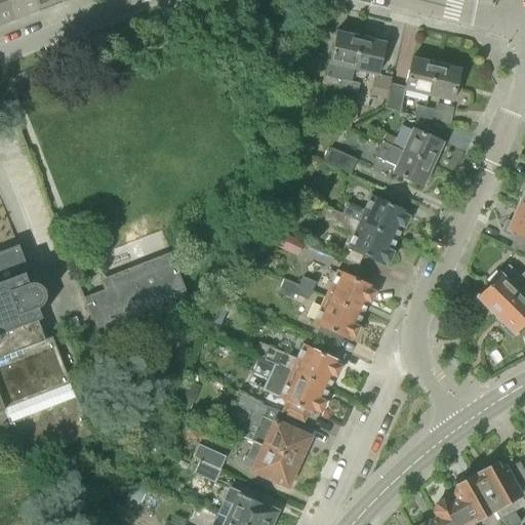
[(0,0),(0,25),(13,19),(5,0),(0,0)]
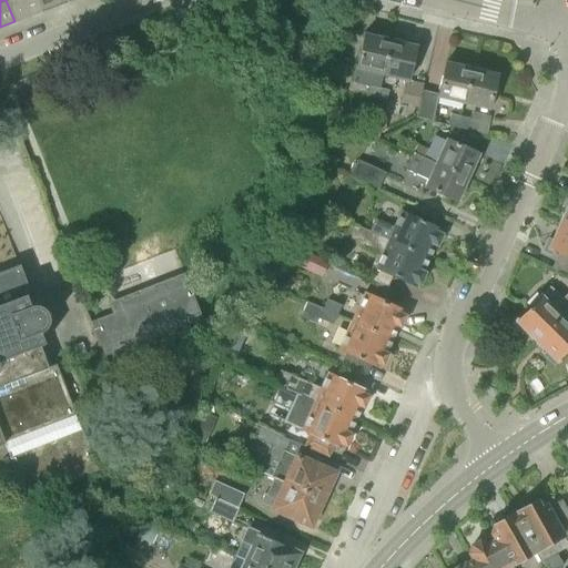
[(6,0),(14,21),(40,11),(36,0),(6,0)]
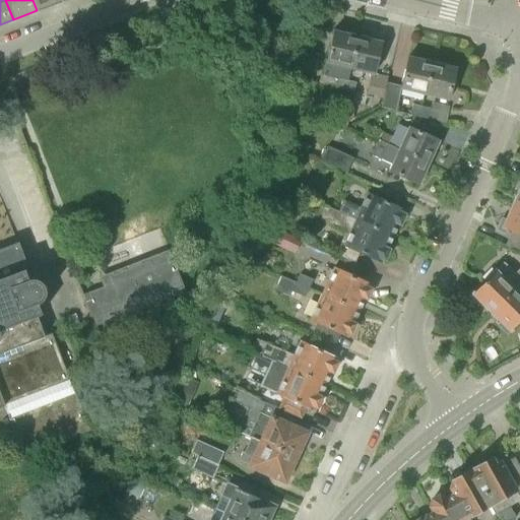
[(33,0),(37,10),(65,0),(33,0)]
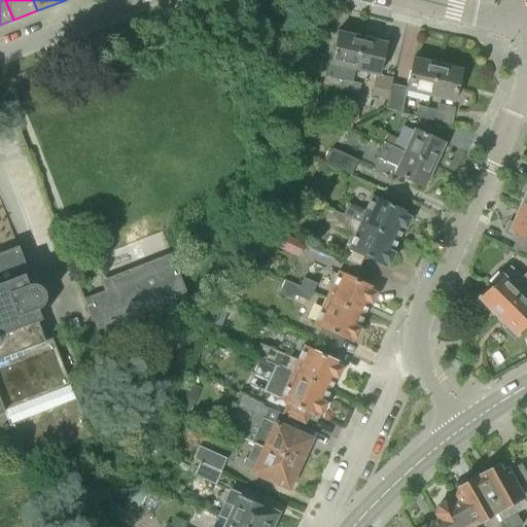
[(352,82),(355,70),(362,38),(338,32),(327,77),(342,80),(340,91),(350,93),(352,82)]
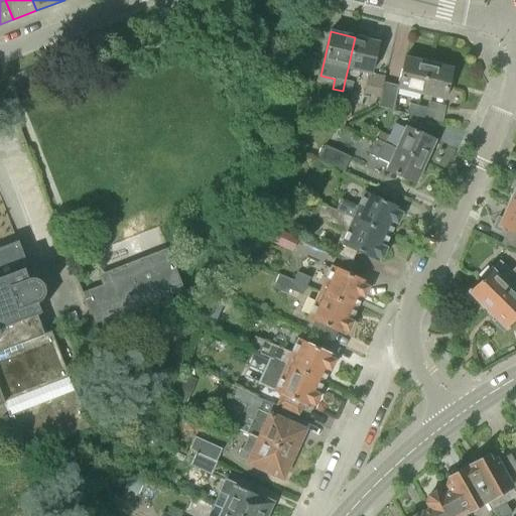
[(378,43),(355,37),(348,69),(371,75),(378,43)]
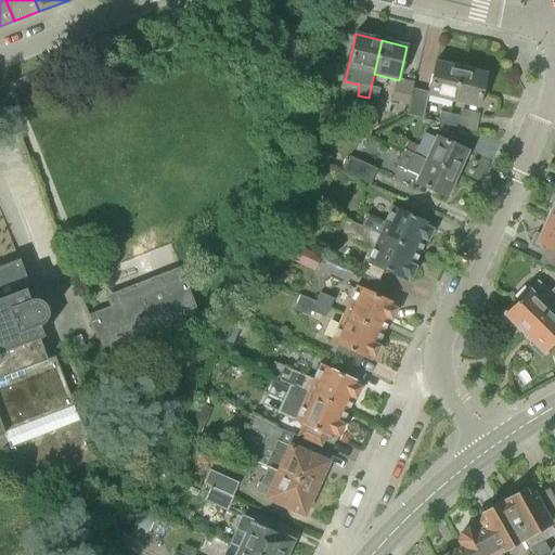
[(452,102),(461,68),(435,62),(428,92),(412,88),(407,115),(422,119),(427,97),(452,102)]
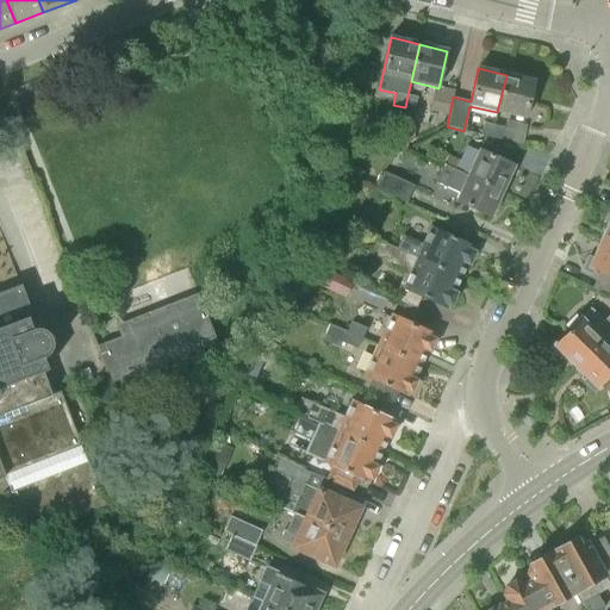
[(506,75),(497,112),(526,119),(534,81),(506,75)]
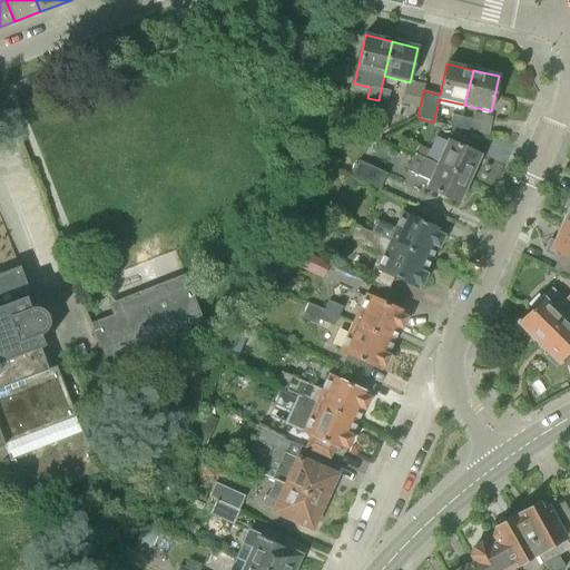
[(390,91),(381,89),(379,100),(387,102),(390,91)]
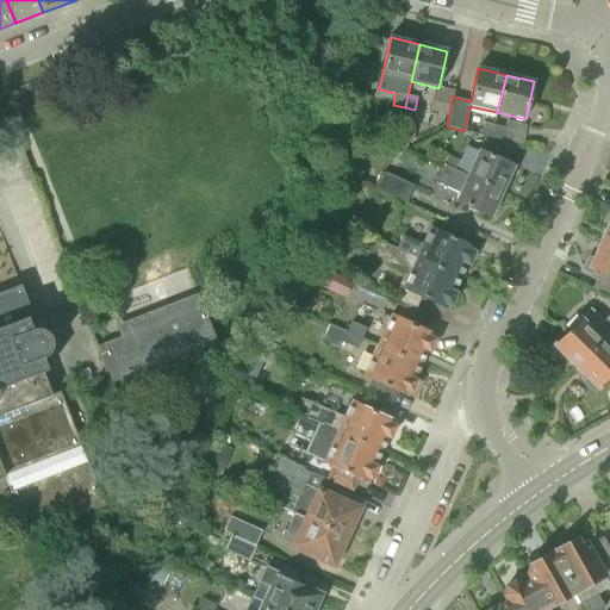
[(411,142),(415,126),(402,124),(398,138),(411,142)]
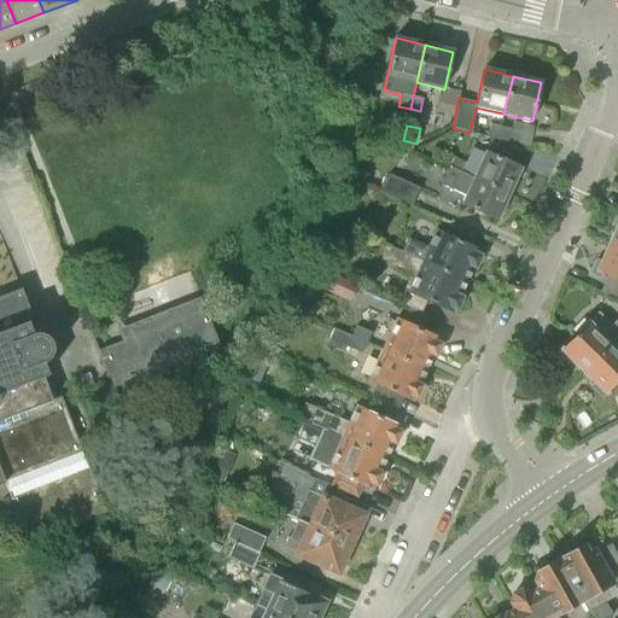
[(487,136),(497,139),(500,127),(489,126),(487,136)]
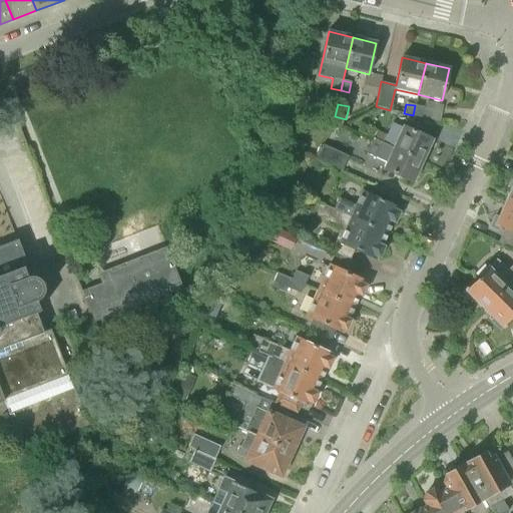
[(415,105),(413,115),(421,117),(423,107),(415,105)]
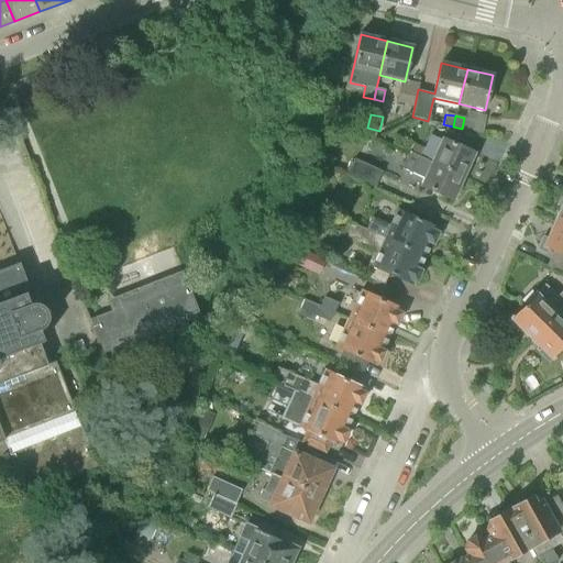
[(442,139),(431,163),(463,178),(464,176),(466,176),(470,168),(468,167),(474,153),(442,139)]
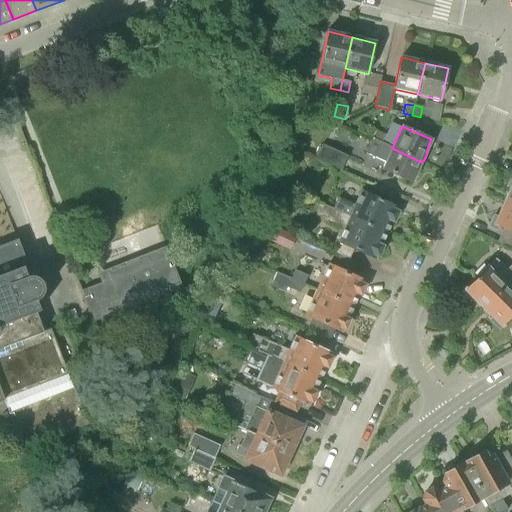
[(375,132),(372,140),(381,143),(385,136),(375,132)]
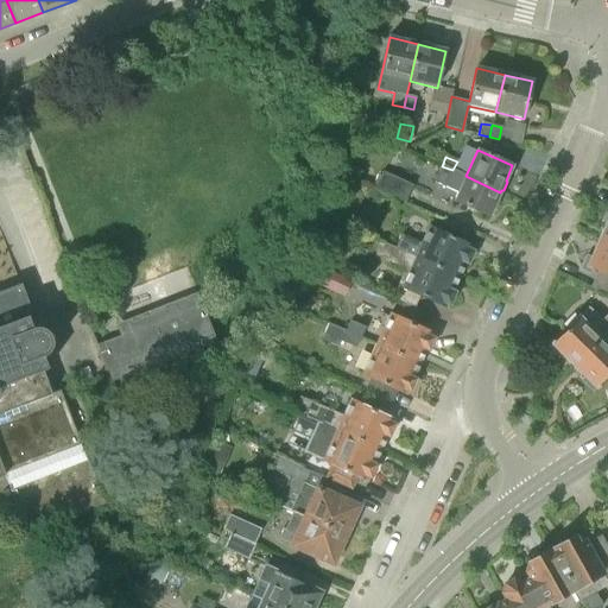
[(500,192),(466,176),(453,170),(442,166),(435,182),(458,192),(454,202),(489,217),(495,203),(496,203),(501,195),(500,194),(500,192)]
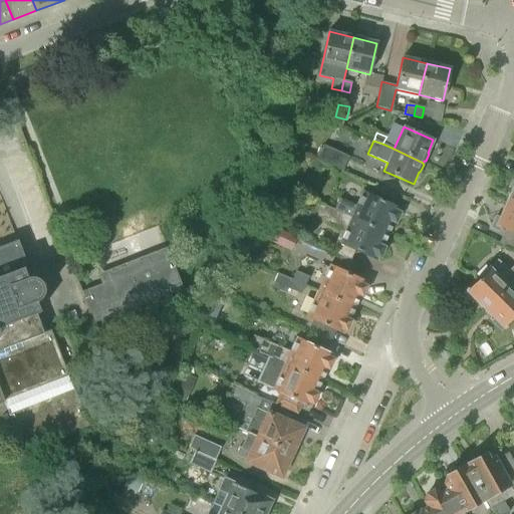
[(342,172),(349,158),(323,146),(316,161),(342,172)]
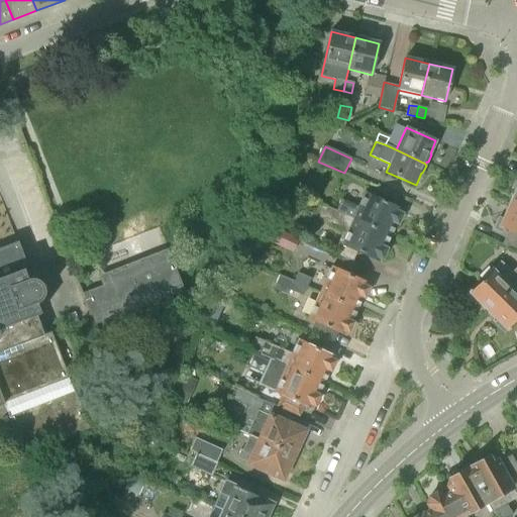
[(366,194),(359,208),(341,200),(336,212),(353,219),(390,236),(396,224),(398,225),(403,214),(401,213),(402,211),(395,207),(400,196),(378,187),(373,197),(366,194)]
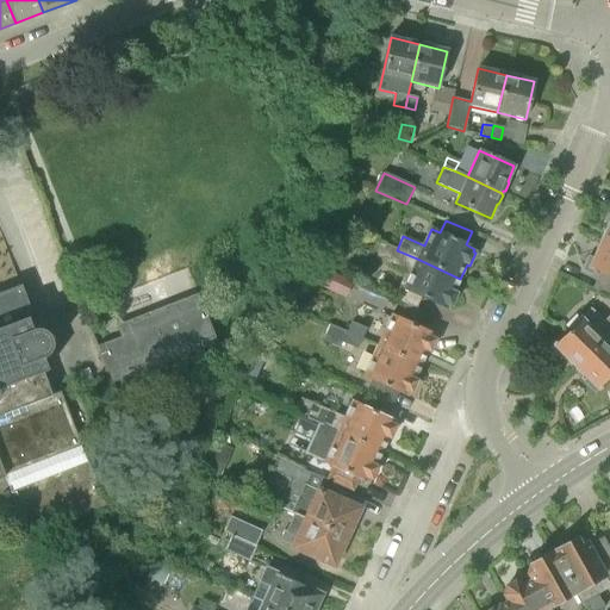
[(609,246),(602,241),(597,250),(592,249),(582,271),(592,275),(593,271),(599,274),(592,290),(609,298),(609,246)]
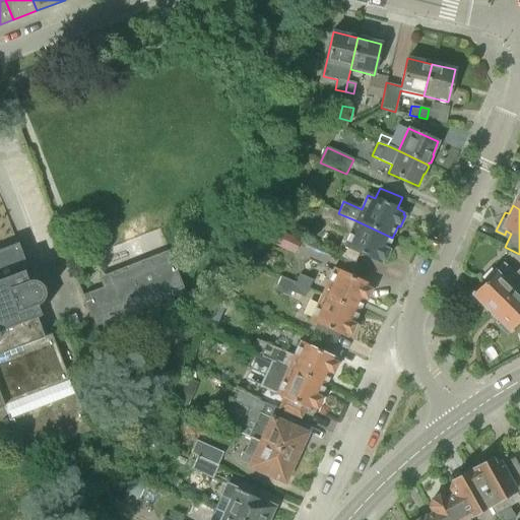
[(355,220),(338,213),(330,209),(325,207),(321,217),(319,221),(346,234),(342,246),(359,253),(381,263),(382,260),(385,261),(390,250),(388,249),(392,238),(355,220)]
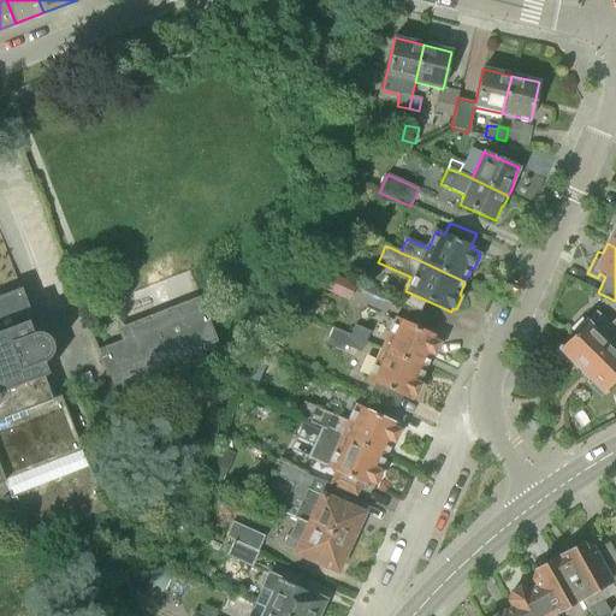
[(348,301),(355,286),(327,272),(320,288),(348,301)]
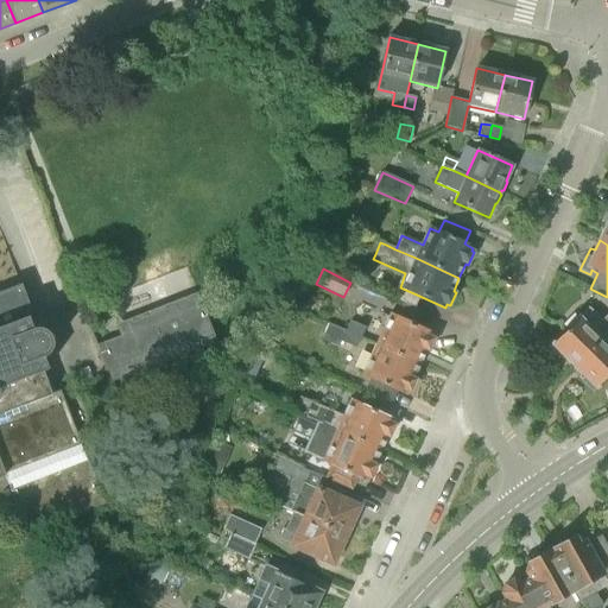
[(32,317),(20,285),(0,292),(0,476),(7,474),(12,487),(10,489),(26,533),(103,504),(87,460),(82,461),(77,448),(82,447),(61,391),(51,394),(42,372),(46,371),(42,356),(46,355),(50,352),(51,348),(52,341),(50,335),(45,329),(37,327),(32,329),(29,318),(32,317)]
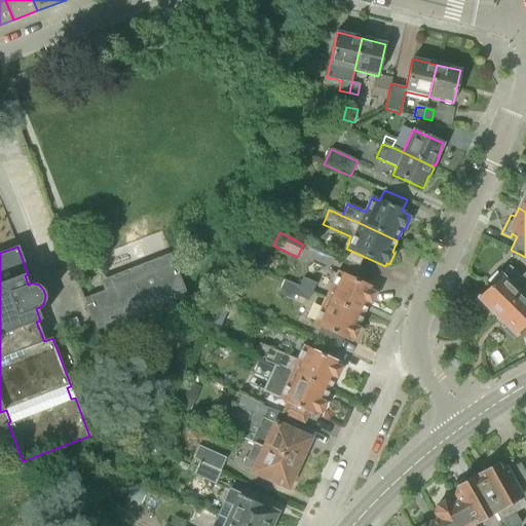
[(97,329),(186,295),(171,255),(101,282),(105,292),(84,299),(97,329)]
